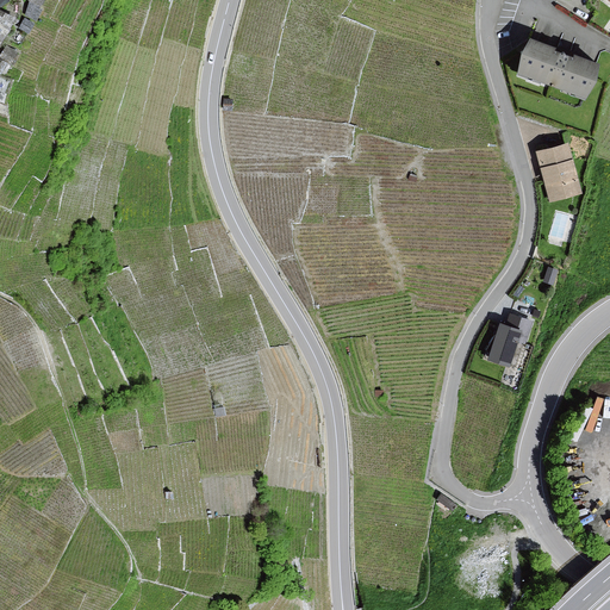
[(43,5),(41,4),(33,0),(30,0),(26,14),(37,19),(43,5)]
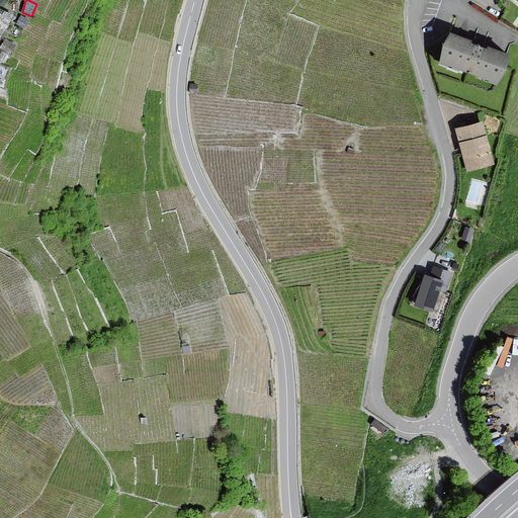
[(0,35),(11,16),(1,10),(0,9),(0,35)]
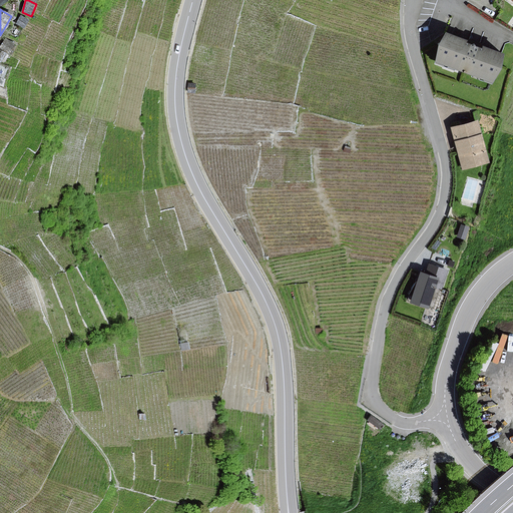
[(28,19),(21,16),(17,24),(24,27),(28,19)]
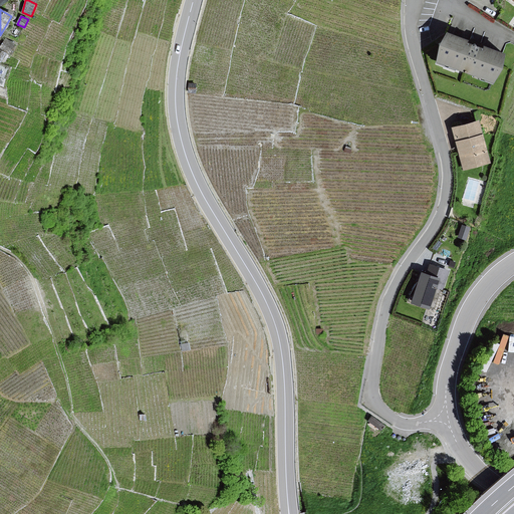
[(439,62),(492,82),(503,54),(449,34),(439,62)]
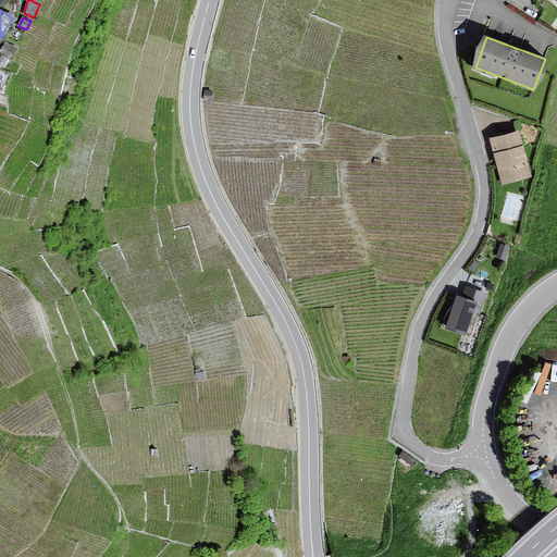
[(16,49),(5,42),(0,50),(11,58),(16,49)]
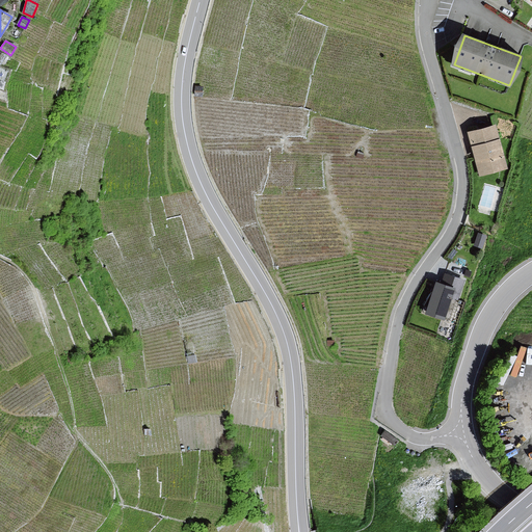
[(506,167),(494,125),(469,132),(480,175),(506,167)]
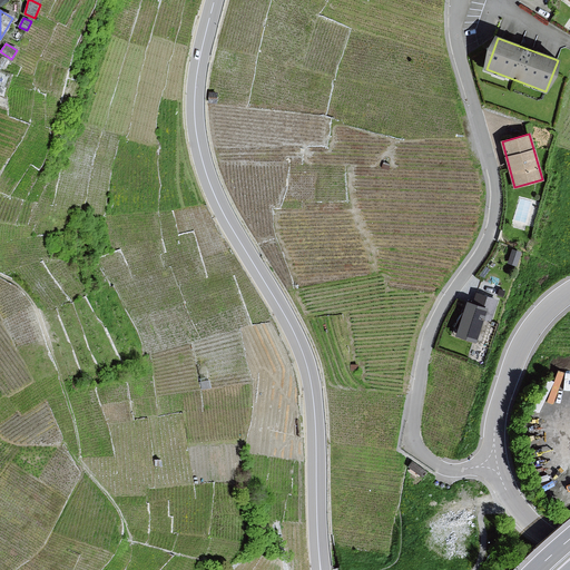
[(521,253),(513,249),(509,263),(517,265),(521,253)]
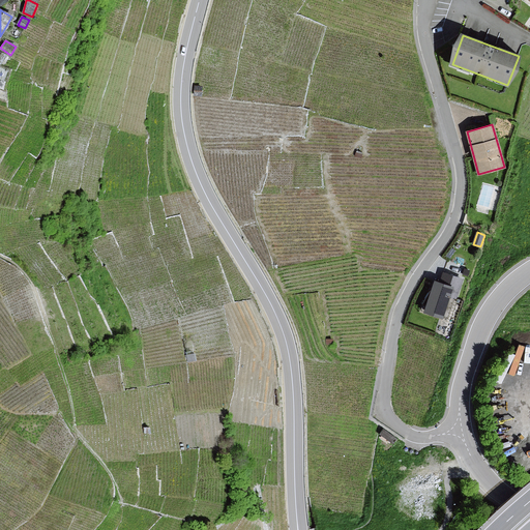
[(441,283),(435,281),(425,311),(442,316),(449,294),(455,295),(461,278),(444,273),(441,283)]
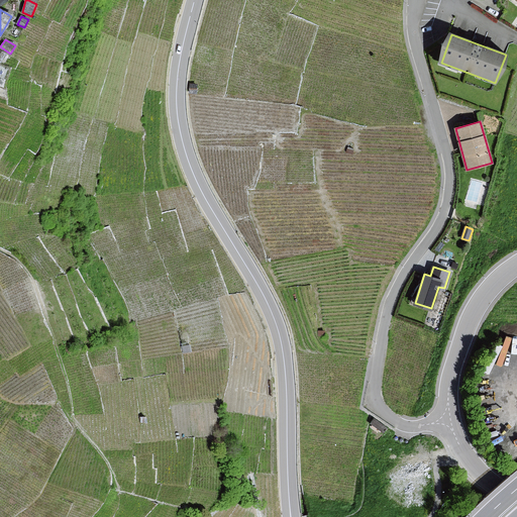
[(190,345),(183,347),(184,353),(191,351),(190,345)]
